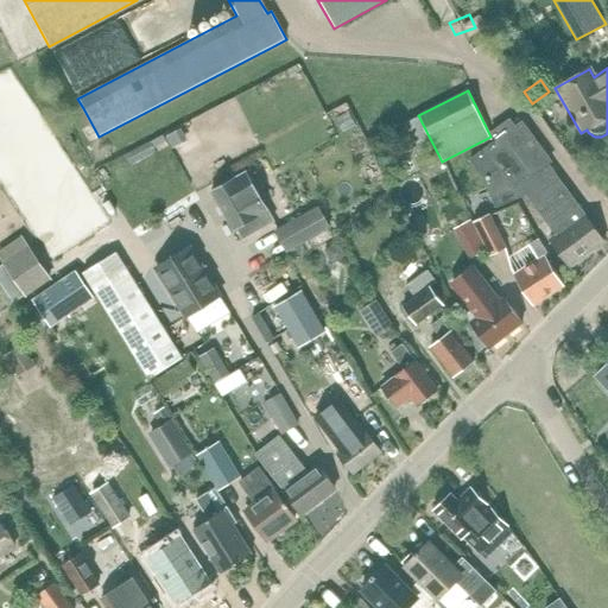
[(605,242),(546,166),(551,162),(520,121),(514,126),(508,119),(489,133),(495,140),(468,160),(481,177),(494,208),(514,200),(527,195),(537,208),(536,209),(553,234),(546,239),(549,241),(550,240),(570,267),(605,242)]
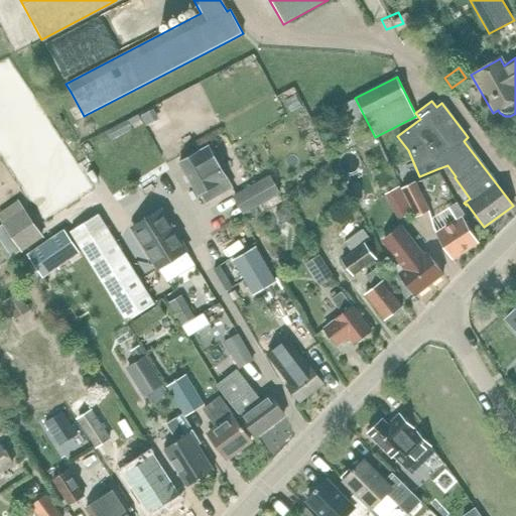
[(157,119),(152,109),(140,116),(146,125),(157,119)]
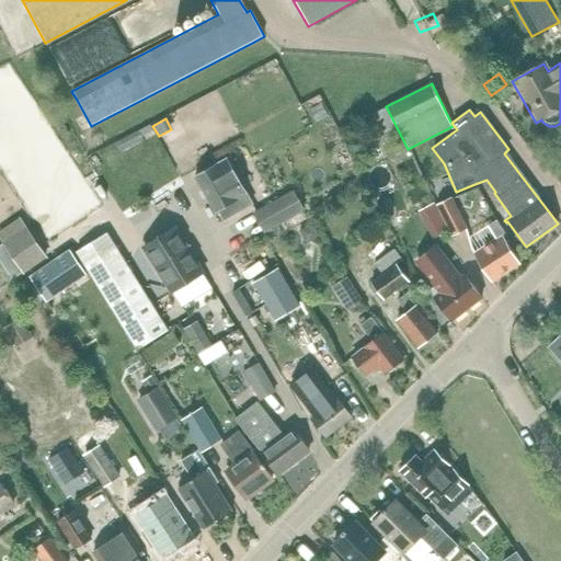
[(137,133),(118,141),(123,151),(141,142),(137,133)]
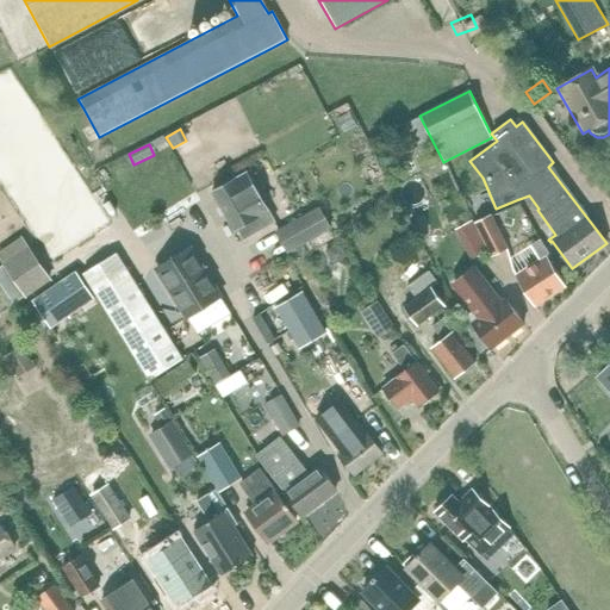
[(246,173),(211,192),(234,231),(237,229),(243,240),(274,222),(246,173)]
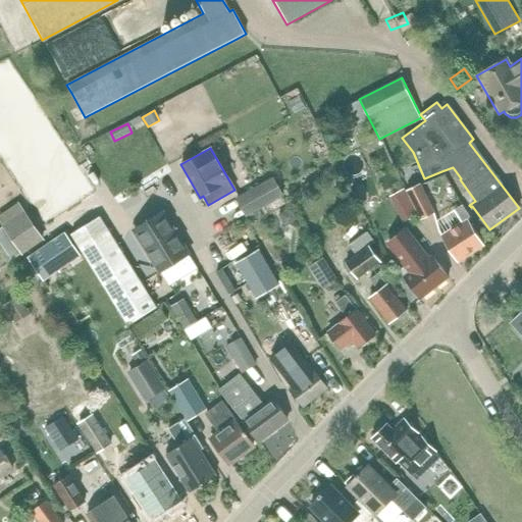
[(341,175),(328,183),(332,191),(345,185),(341,175)]
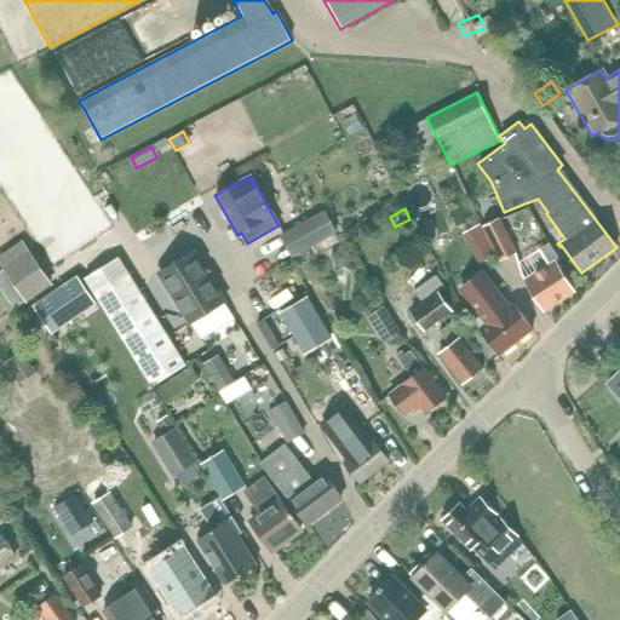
[(323,211),(281,234),(294,257),(337,234),(323,211)]
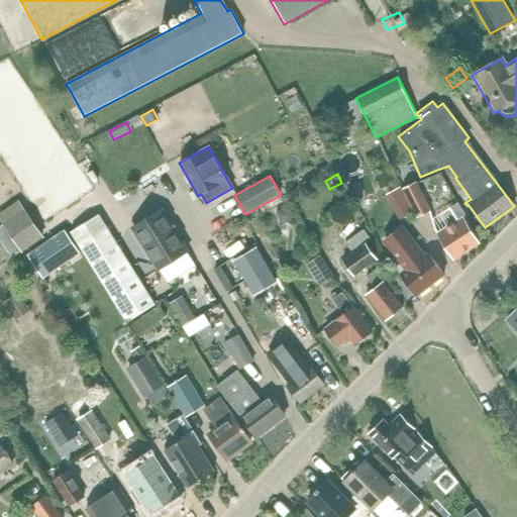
[(429,211),(418,189),(414,182),(401,189),(406,200),(413,212),(416,218),(419,217),(429,211)]
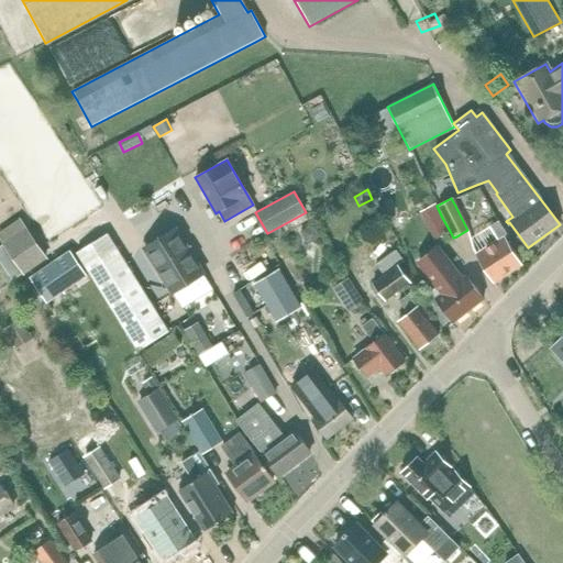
[(442,218),(428,225),(434,239),(450,231),(442,218)]
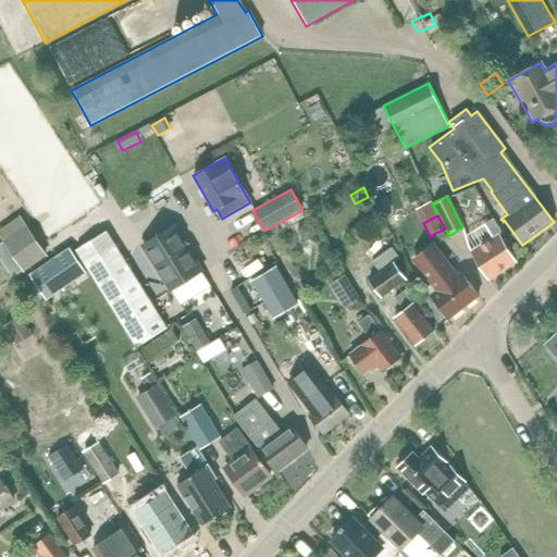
[(309,222),(298,230),(302,237),(309,238),(316,234),(309,222)]
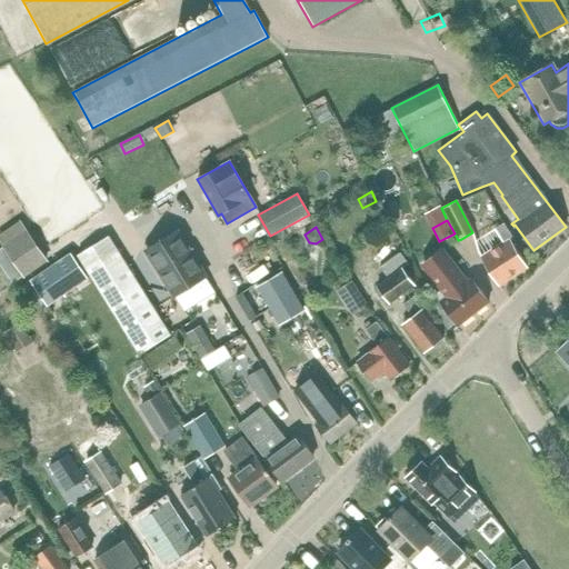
[(27,232),(3,247),(23,276),(46,260),(27,232)]
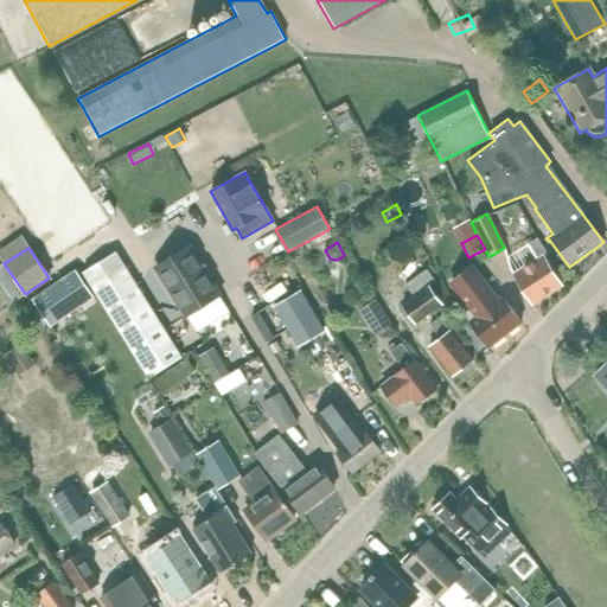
[(187,317),(219,296),(189,248),(157,268),(187,317)]
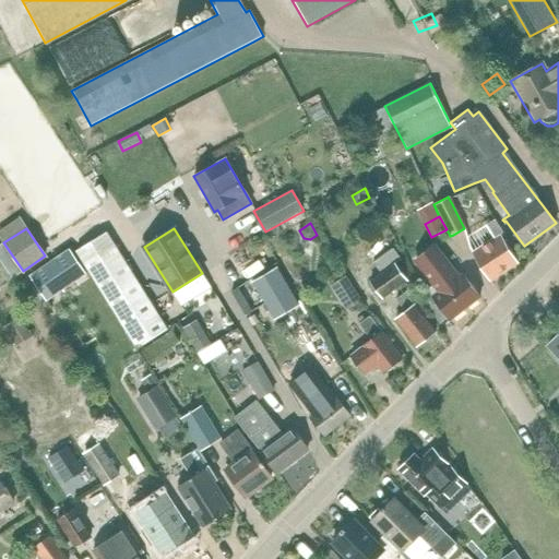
[(105,235),(75,253),(139,349),(167,331),(105,235)]
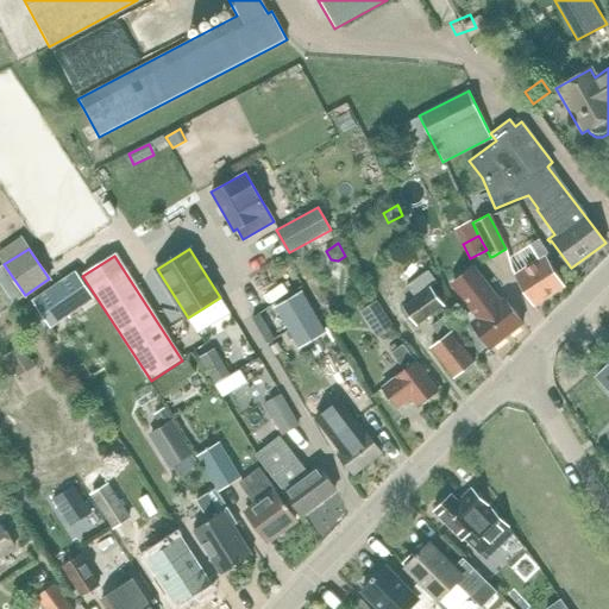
[(534,306),(564,287),(546,257),(516,276),(534,306)]
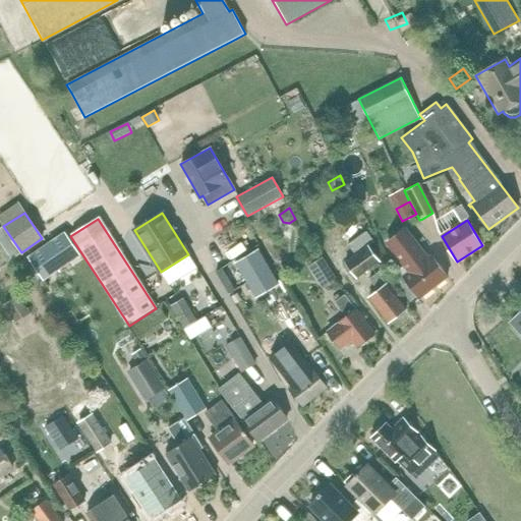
[(355,256),(345,264),(356,279),(380,262),(367,246),(374,241),(366,231),(347,245),(355,256)]
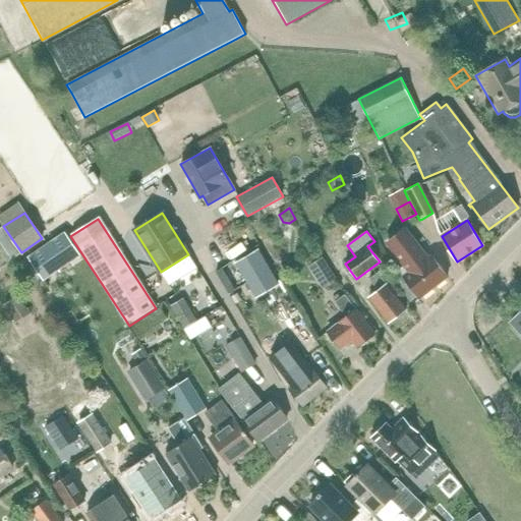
[(62,232),(30,255),(46,277),(78,253),(62,232)]
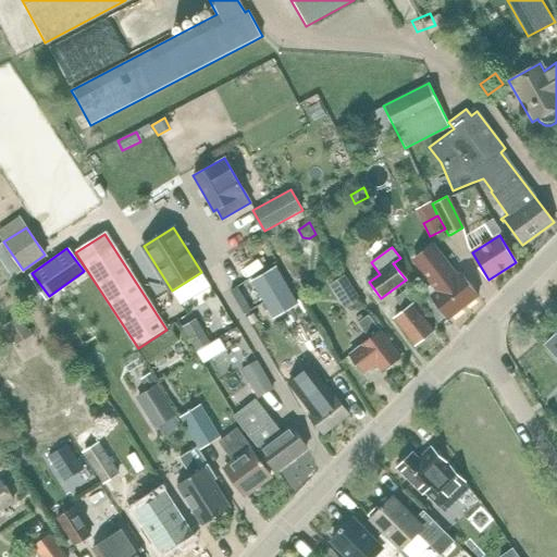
[(461,273),(456,276),(449,268),(447,270),(432,250),(418,261),(440,289),(432,296),(449,319),(479,296),(461,273)]
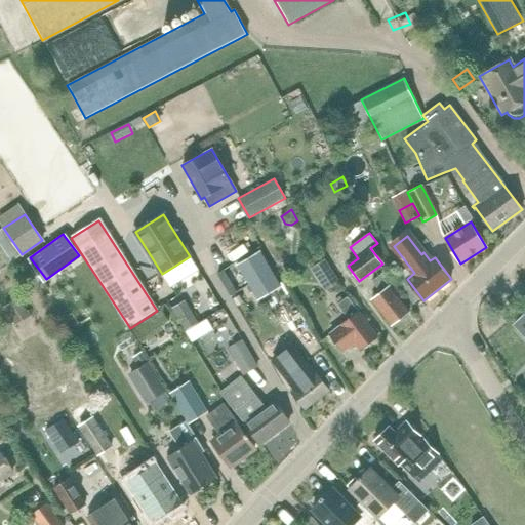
[(260,252),(239,266),(258,299),(281,286),(260,252)]
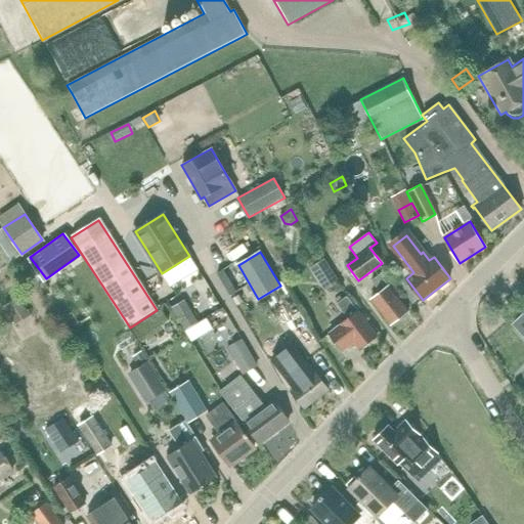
[(322,290),(338,280),(323,258),(308,267),(322,290)]
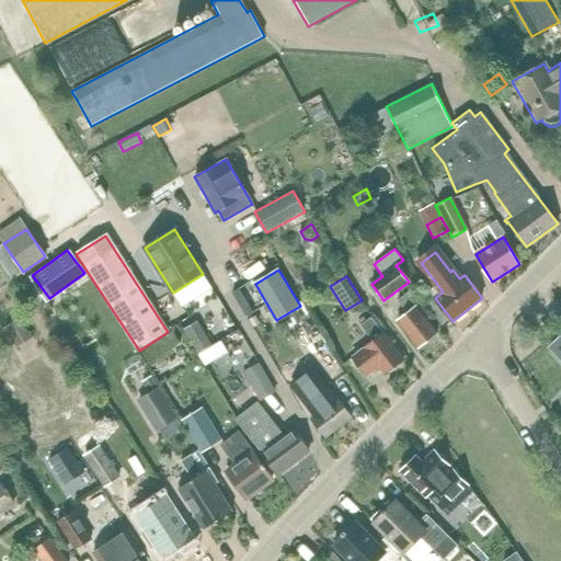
[(239,289),(232,293),(247,317),(253,312),(239,289)]
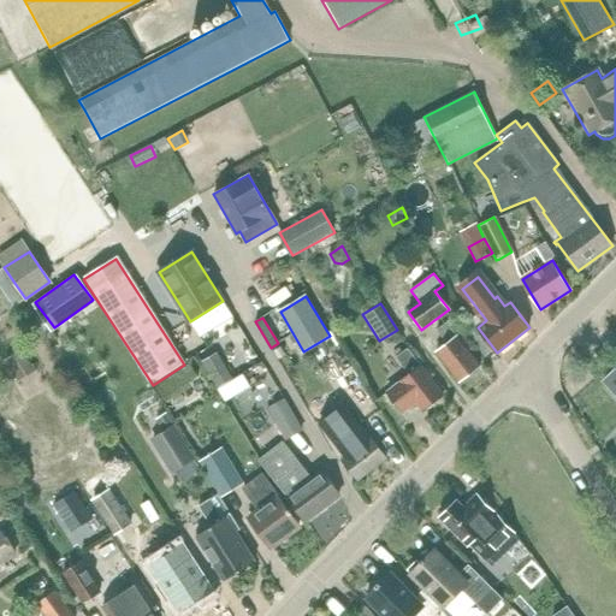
[(458,381),(480,366),(446,323),(437,331),(446,344),(436,353),(458,381)]
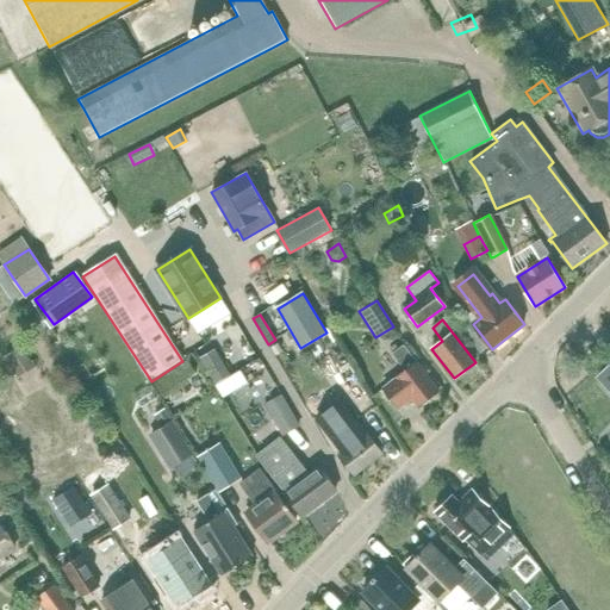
[(418,406),(439,391),(404,346),(392,354),(405,371),(384,388),(399,409),(412,399),(418,406)]
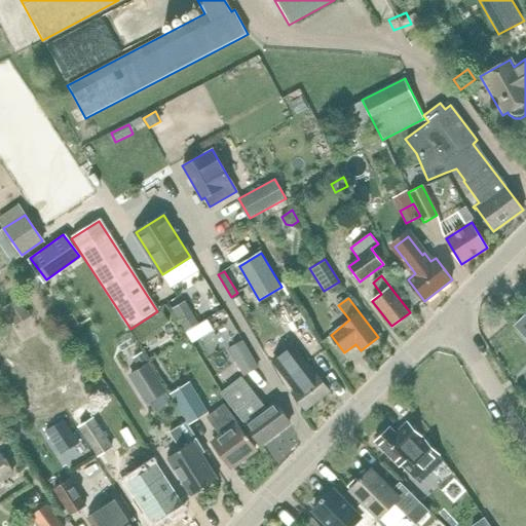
[(30,316),(19,299),(3,309),(14,327),(30,316)]
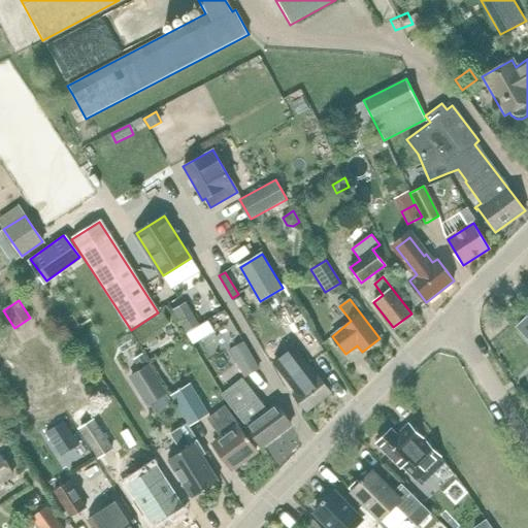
[(162,312),(133,331),(142,345),(165,331),(163,327),(169,324),(162,312)]
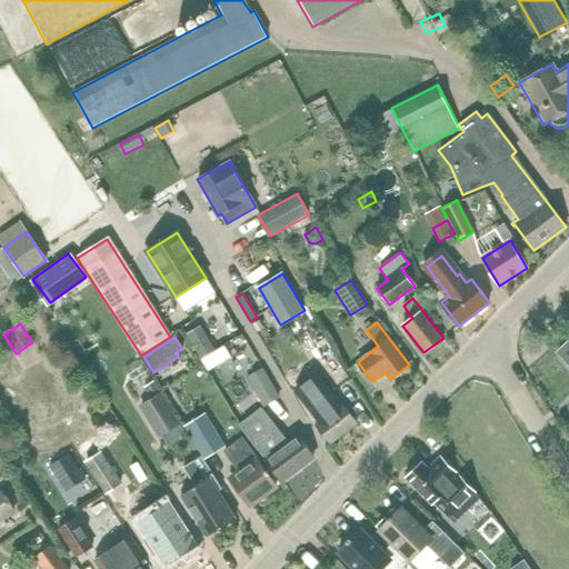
[(568,341),(558,351),(568,362),(568,341)]
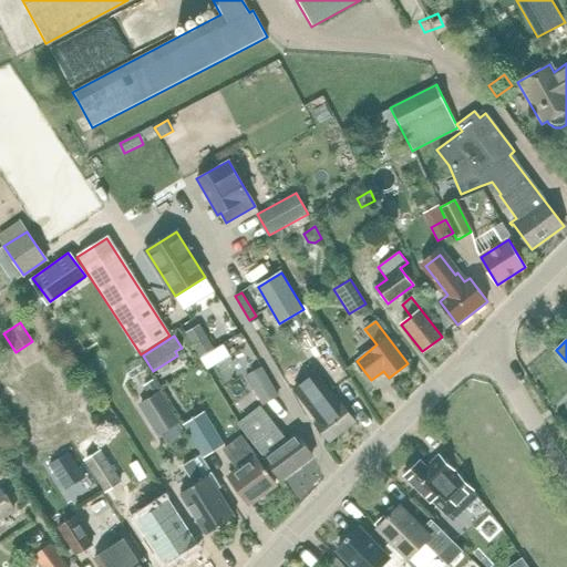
[(158,434),(178,423),(143,367),(135,371),(151,395),(140,403),(158,434)]
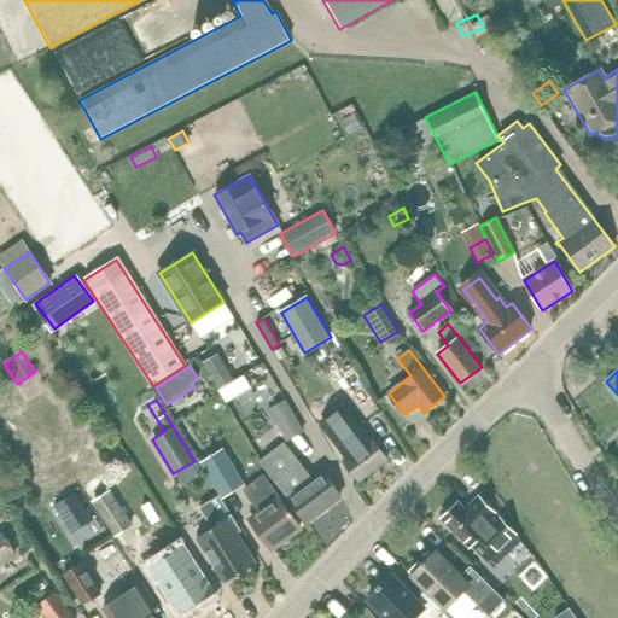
[(284,400),(267,409),(285,439),(302,430),(284,400)]
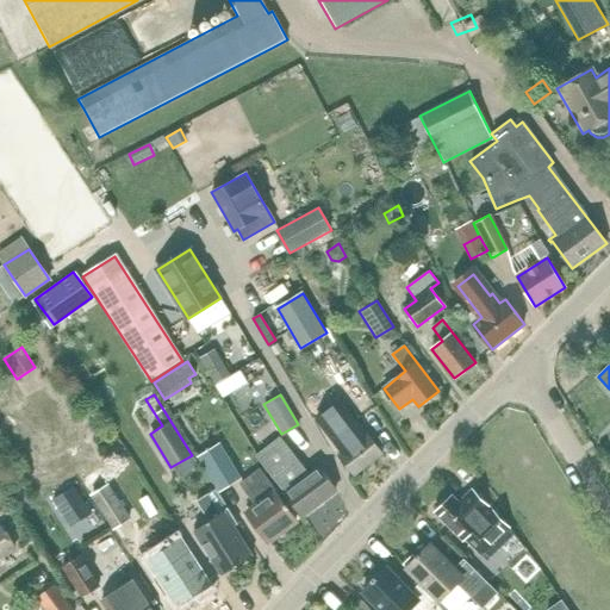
[(340,399),(315,418),(342,453),(338,455),(354,475),(383,454),(367,434),(366,434),(340,399)]
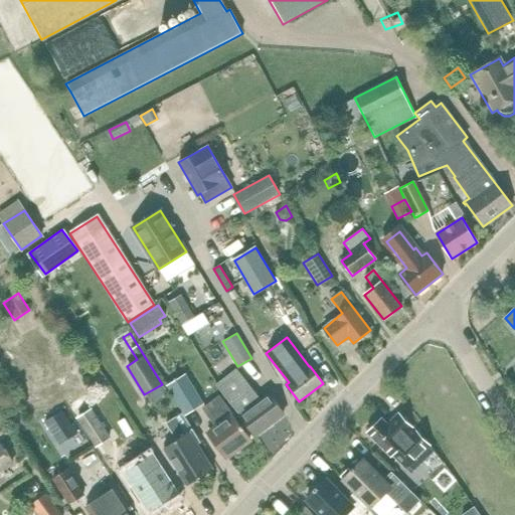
[(255,435),(284,413),(271,396),(262,402),(237,370),(218,385),(255,435)]
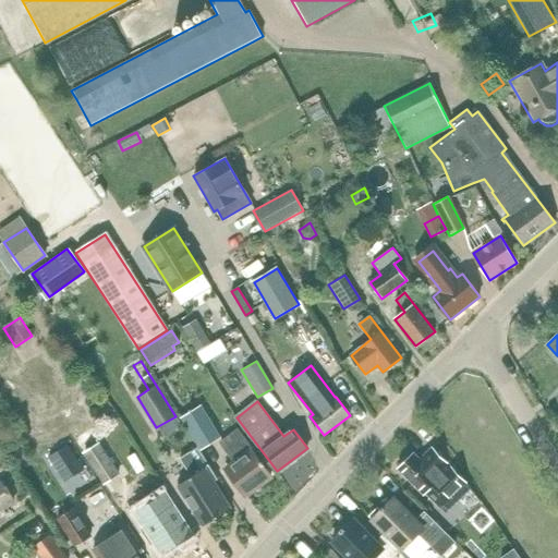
[(202,448),(221,436),(202,404),(182,416),(202,448)]
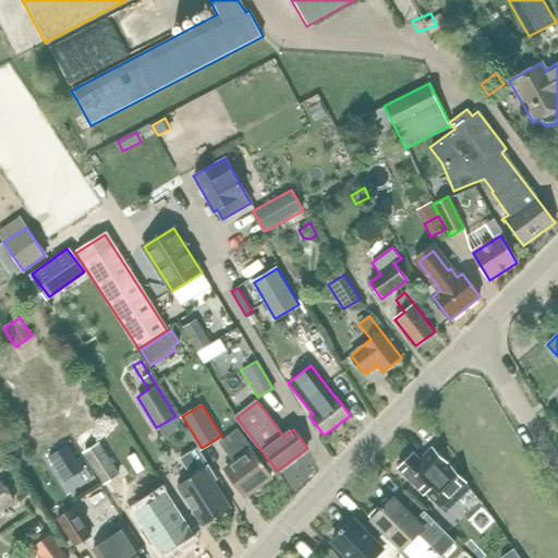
[(245,494),(270,475),(239,431),(222,443),(237,462),(228,469),(245,494)]
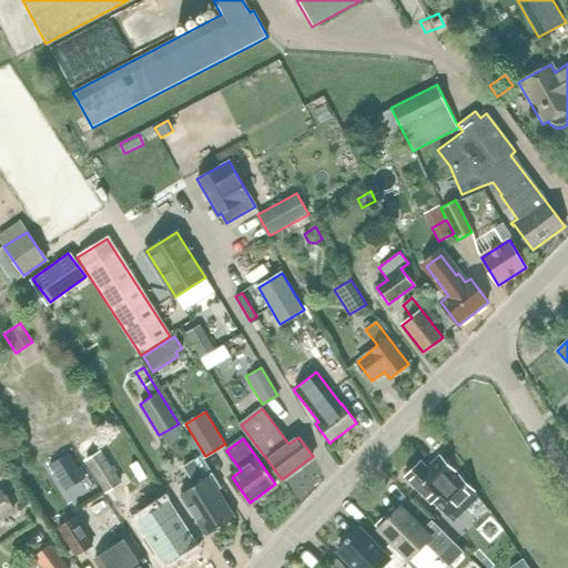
[(78,468),(68,453),(52,463),(63,479),(78,468)]
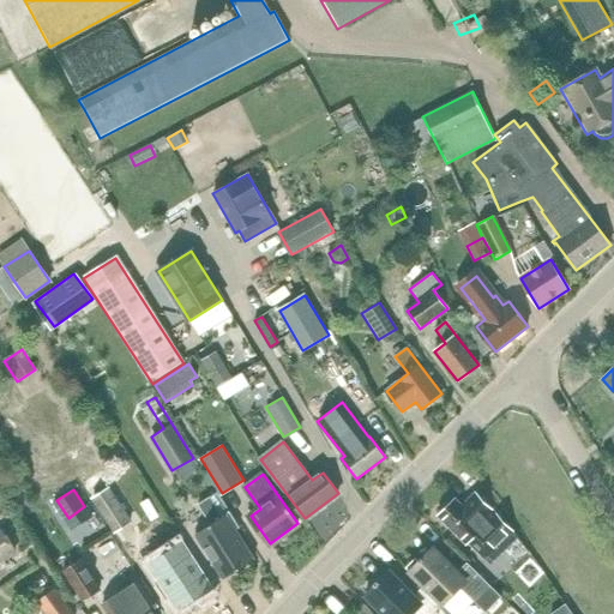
[(114,533),(131,522),(109,489),(92,500),(114,533)]
